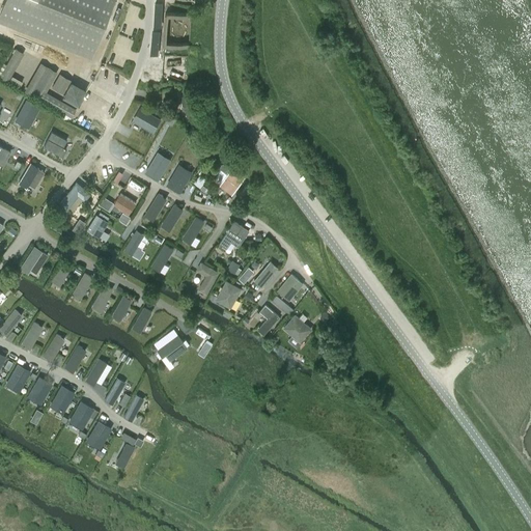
[(3,0),(0,9),(0,21),(90,58),(113,0),(3,0)]
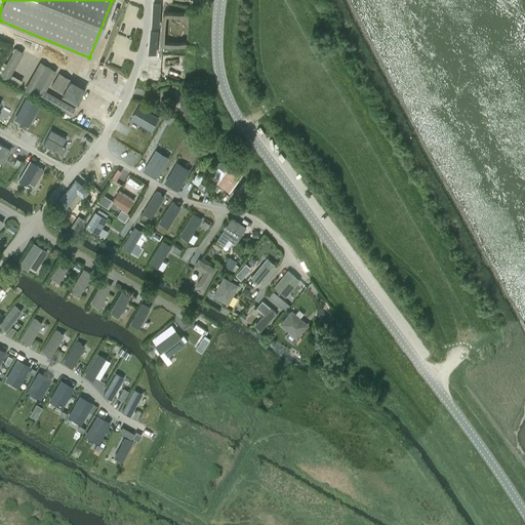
[(163,12),(161,45),(187,46),(190,13),(163,12)]
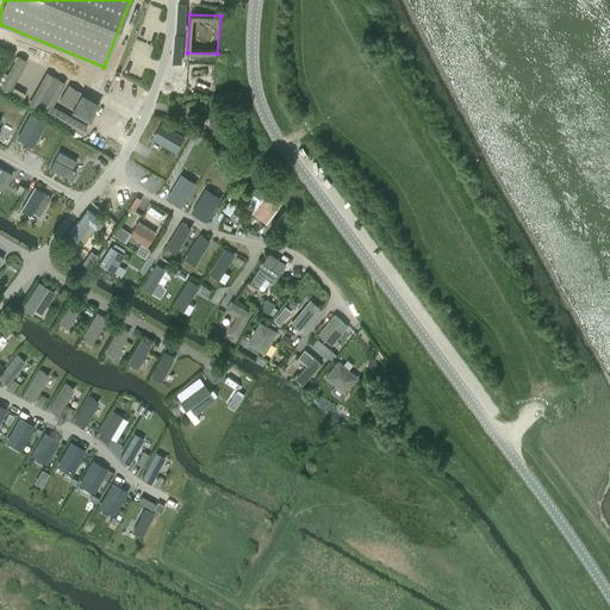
[(0,85),(0,87),(8,93),(27,62),(17,55),(0,85)]
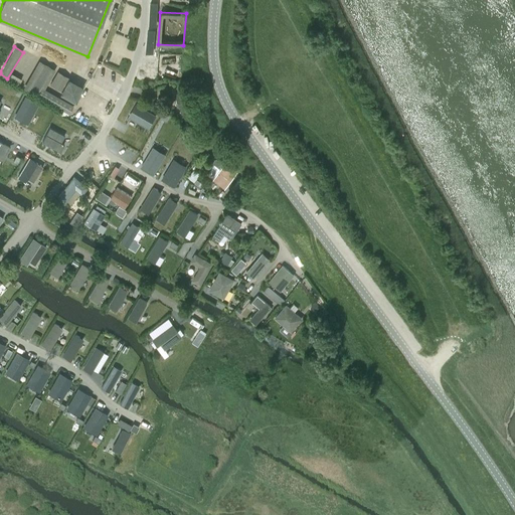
[(72,108),(41,90),(53,69),(38,60),(23,88),(69,114),(72,108)]
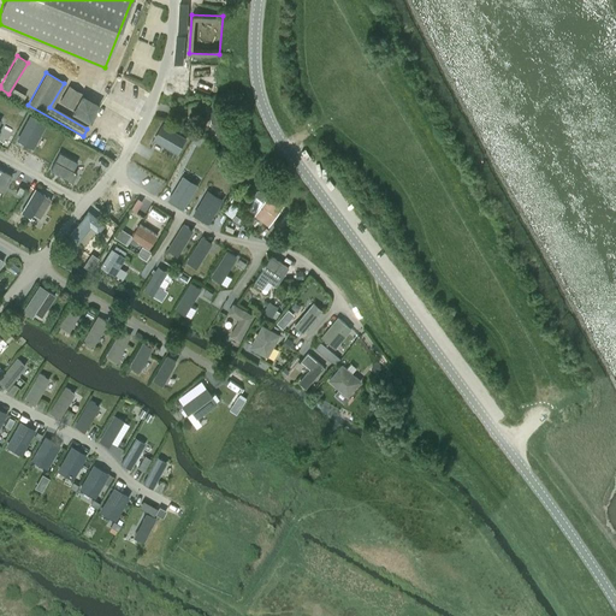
[(60,100),(73,107),(82,93),(69,86),(60,100)]
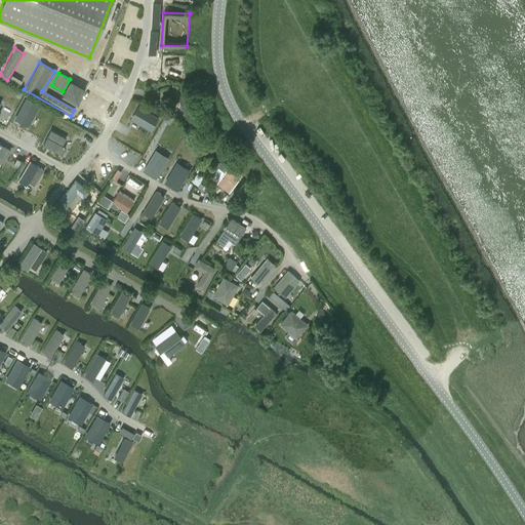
[(138,105),(130,118),(151,130),(158,117),(138,105)]
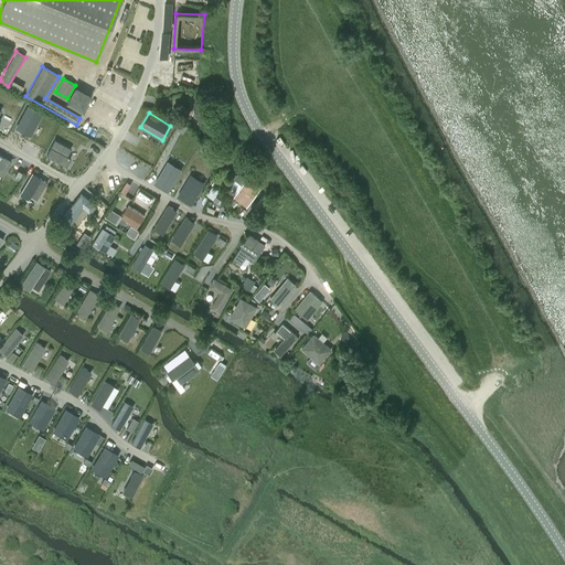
[(71,148),(55,139),(46,155),(66,166),(71,157),(67,155),(71,148)]
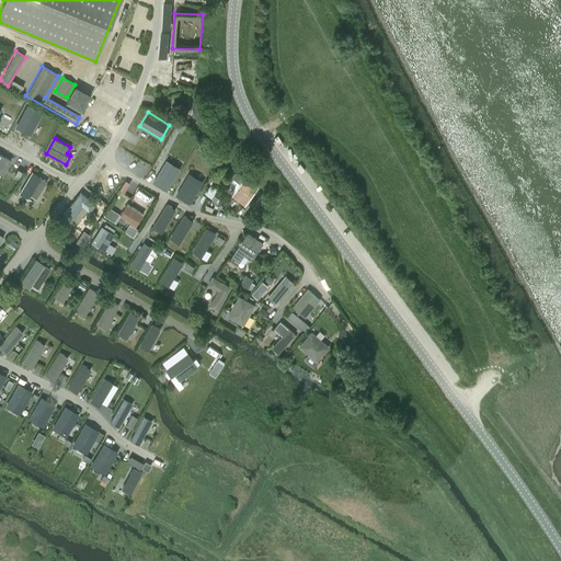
[(0,152),(0,174),(2,175),(11,159),(0,152)]
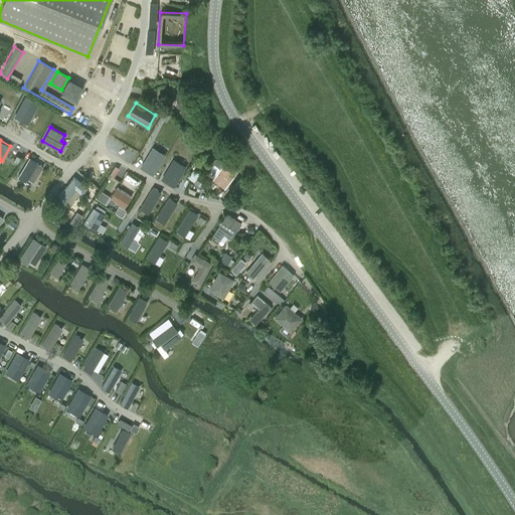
[(146,168),(152,171),(167,146),(161,142),(146,168)]
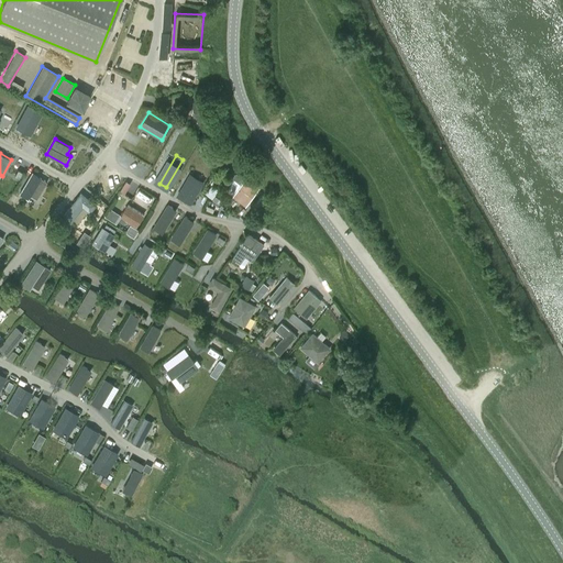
[(183,198),(191,202),(210,170),(201,166),(192,180),(186,177),(176,192),(183,197),(183,198)]
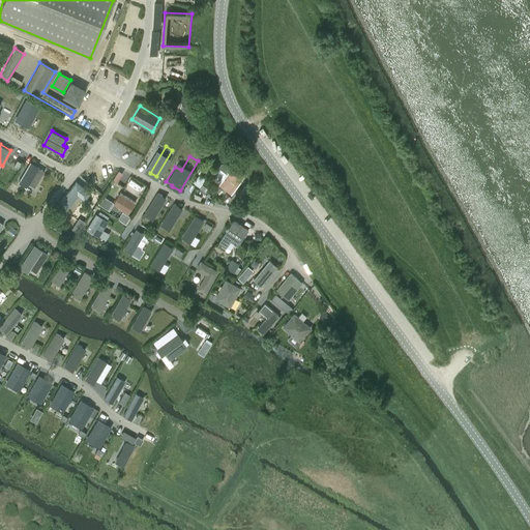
[(45,171),(37,167),(30,163),(19,182),(26,186),(28,183),(34,187),(45,171)]
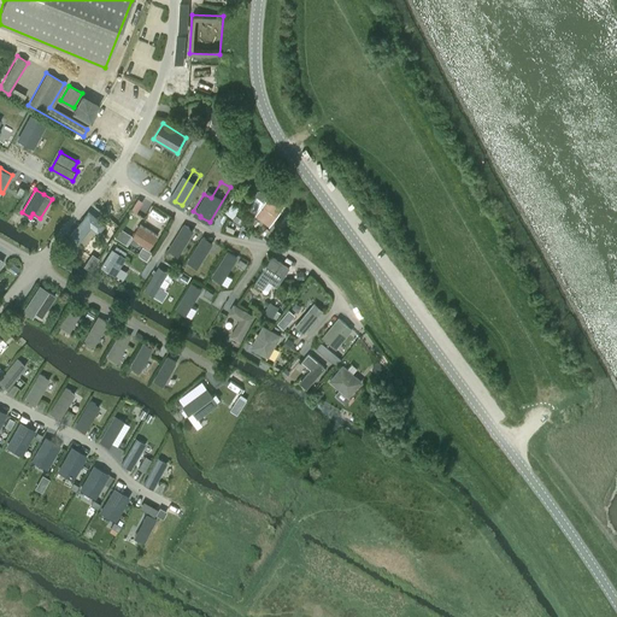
[(259,191),(254,195),(264,203),(257,212),(271,223),(282,209),(269,198),(259,191)]
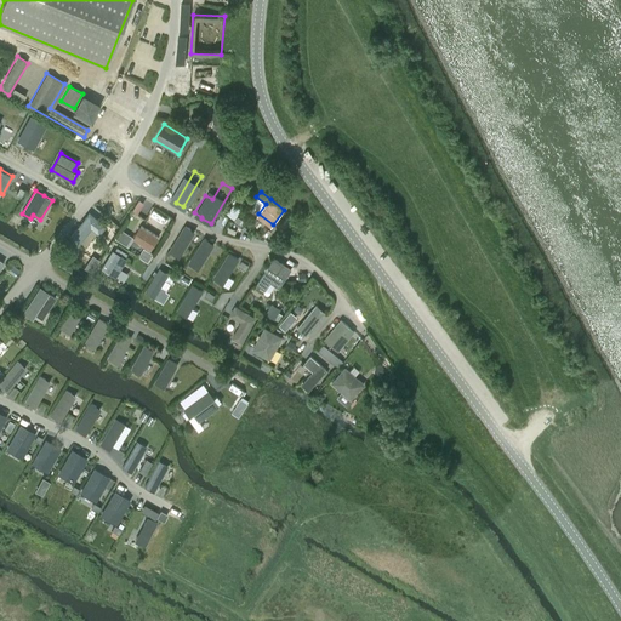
[(243,210),(235,205),(228,214),(235,220),(239,215),(243,210)]
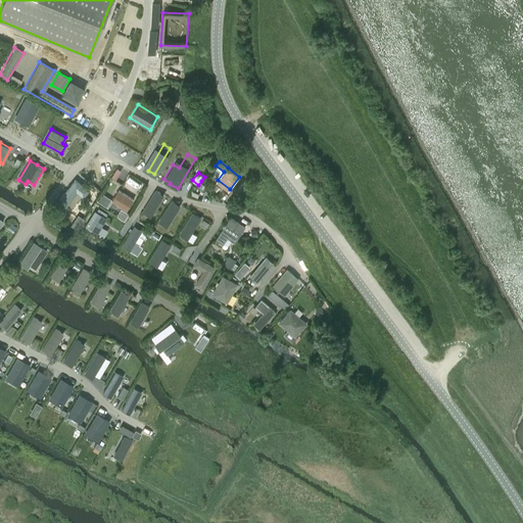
[(77,192),(83,196),(88,190),(75,180),(58,200),(65,206),(77,192)]
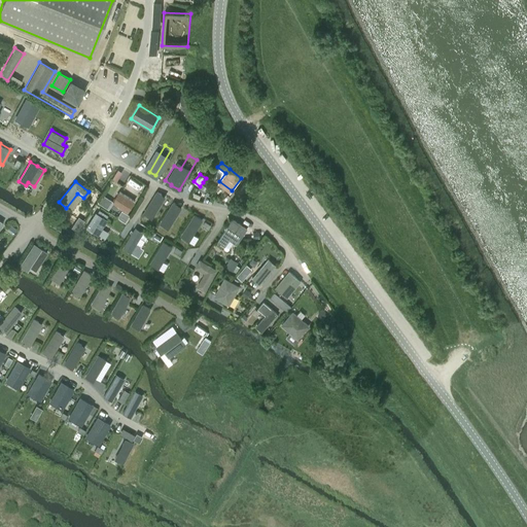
[(113,202),(128,211),(134,201),(119,191),(113,202)]
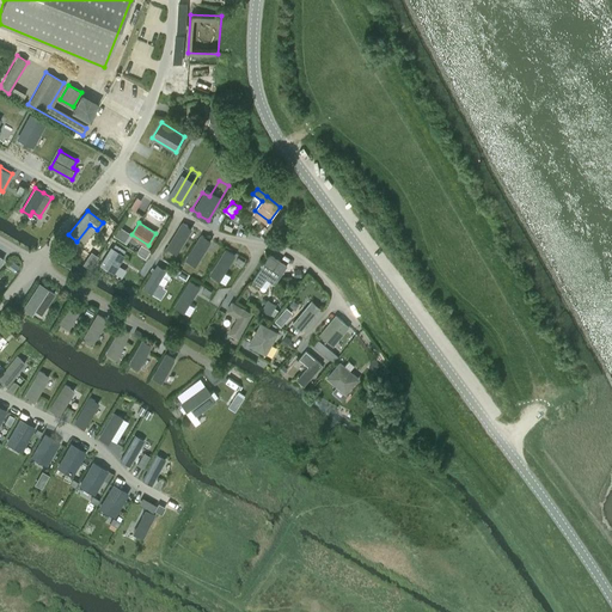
[(182,222),(166,248),(176,252),(190,227),(182,222)]
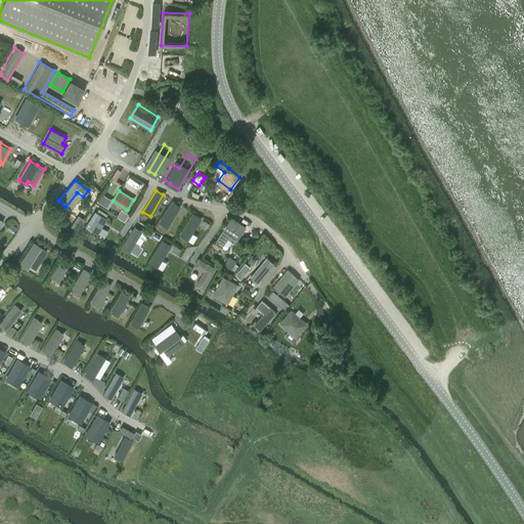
[(101,194),(97,202),(102,205),(106,198),(101,194)]
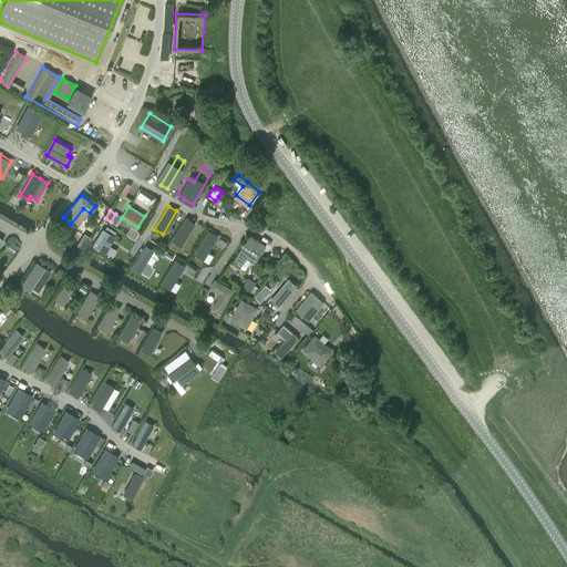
[(186,217),(172,240),(181,245),(194,223),(186,217)]
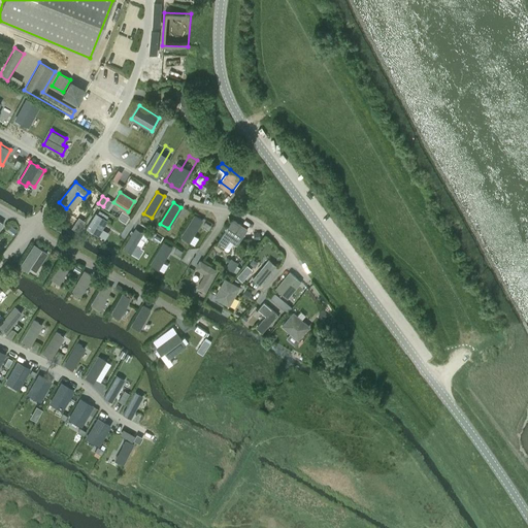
[(96,213),(87,228),(93,231),(98,234),(101,228),(106,221),(105,220),(108,216),(99,210),(97,215),(96,213)]
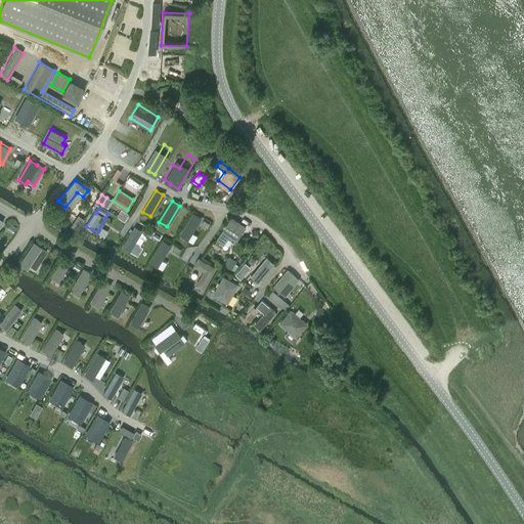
[(122,209),(118,216),(126,221),(130,214),(122,209)]
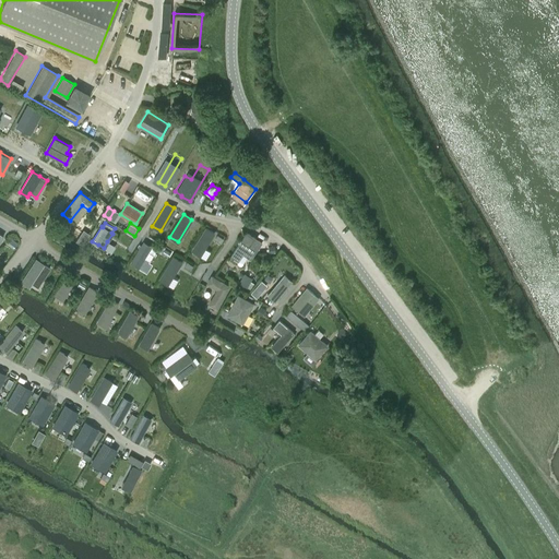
[(206,228),(192,250),(200,256),(205,248),(214,233),(206,228)]
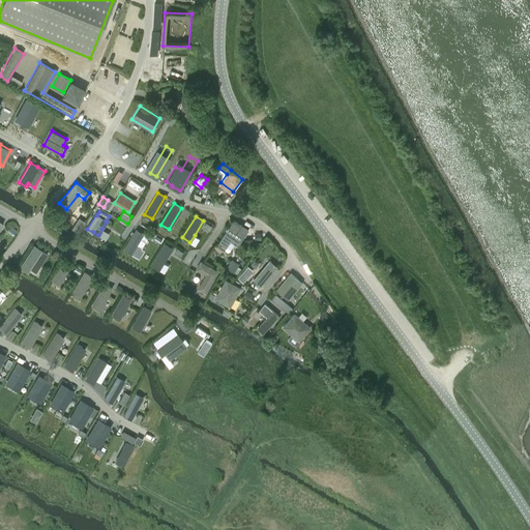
[(233,237),(240,242),(248,230),(234,221),(219,241),(227,246),(233,237)]
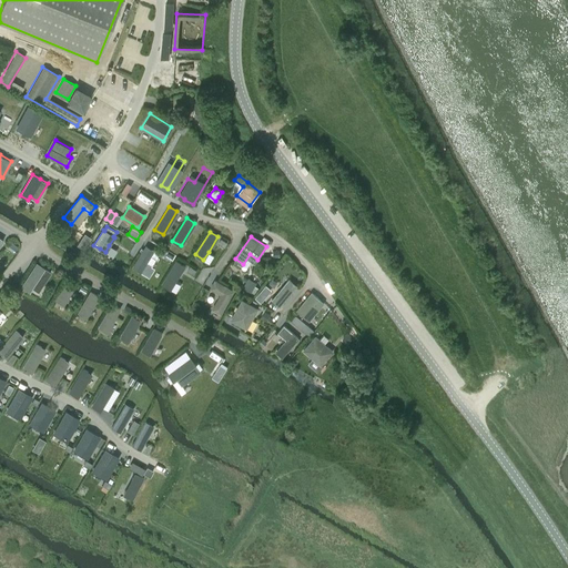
[(145,245),(132,266),(141,271),(153,250),(145,245)]
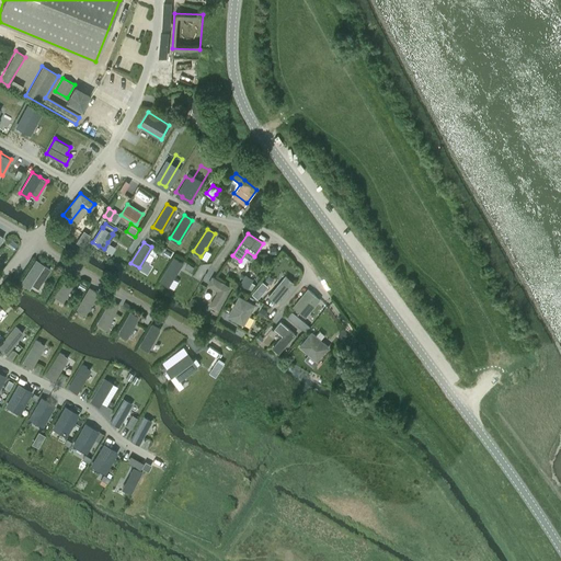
[(174,258),(160,281),(168,285),(172,277),(182,262),(174,258)]
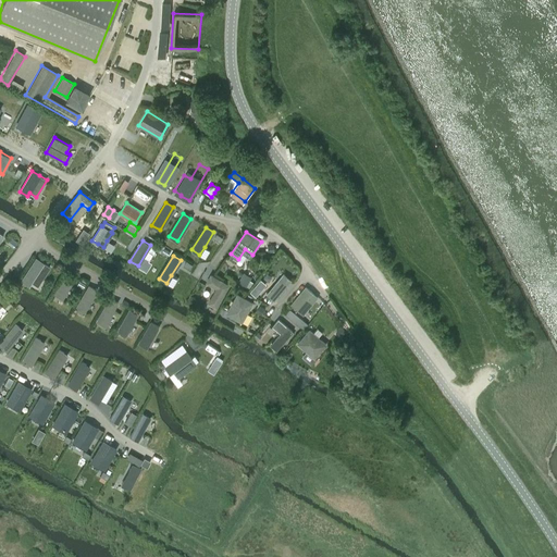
[(22,280),(28,284),(31,281),(37,285),(49,267),(36,258),(22,280)]
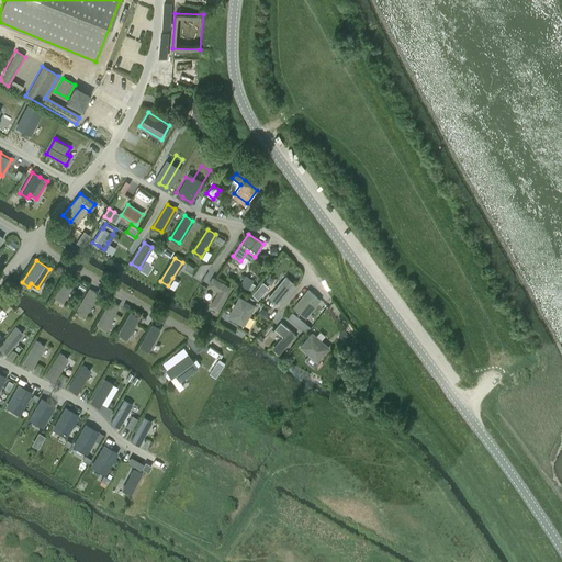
[(54,298),(63,302),(76,280),(67,274),(54,298)]
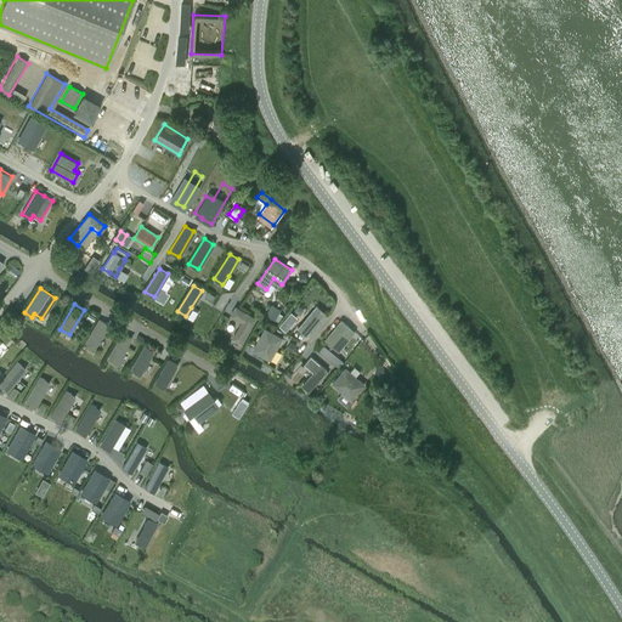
[(272,304),(266,315),(276,320),(282,309),(272,304)]
